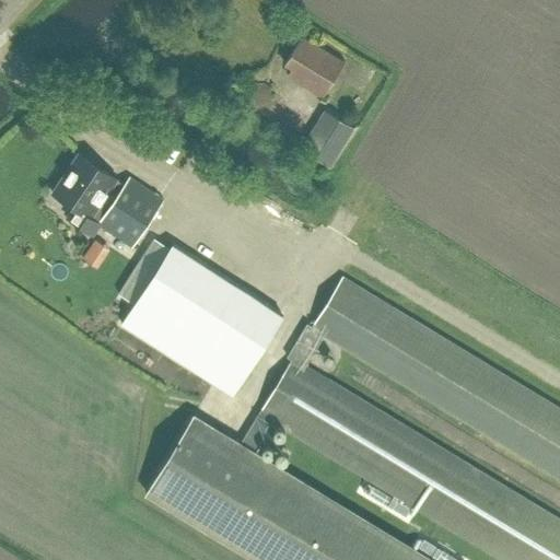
[(323,96),(342,62),(302,37),(286,65),(291,68),(287,76),(323,96)]
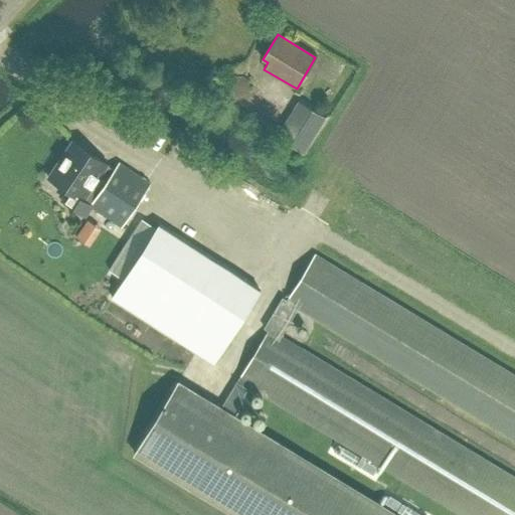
[(219,79),(231,97),(248,83),(235,67),(219,79)]
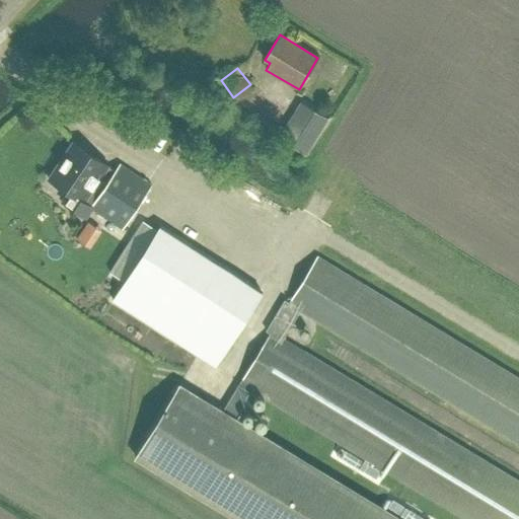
[(282,140),(305,154),(327,118),(303,103),(282,140)]
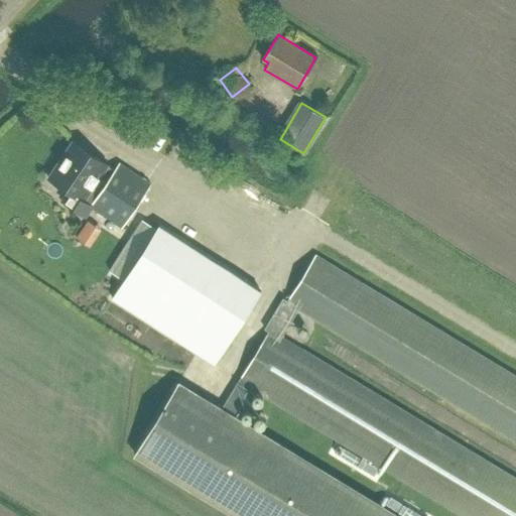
[(114,170),(85,151),(72,142),(48,178),(69,191),(61,202),(79,212),(85,203),(123,228),(151,184),(119,163),(114,170)]
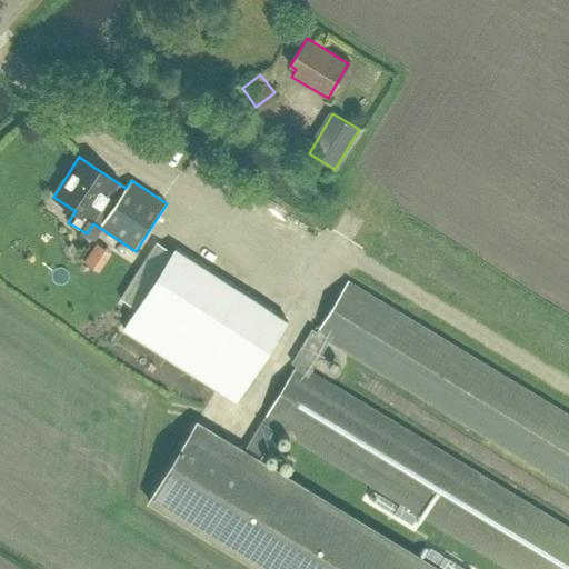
[(89,238),(77,262),(92,270),(105,246),(89,238)]
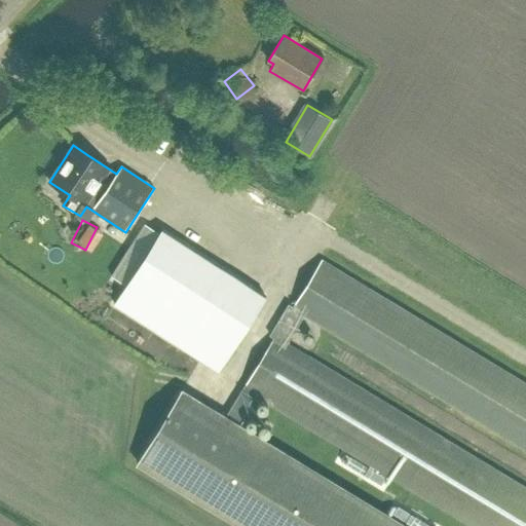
[(113,276),(128,287),(159,237),(144,227),(113,276)]
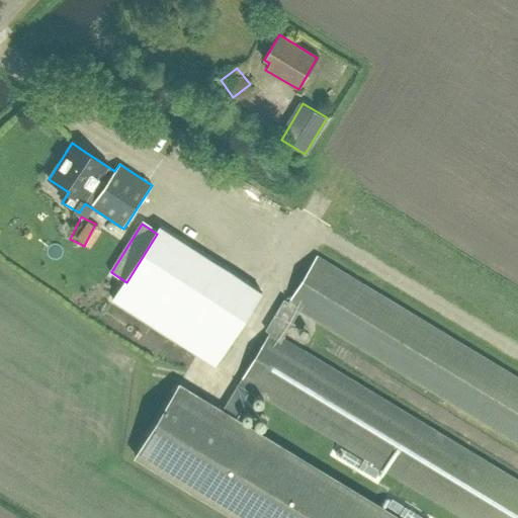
[(216,364),(260,294),(160,230),(115,299),(216,364)]
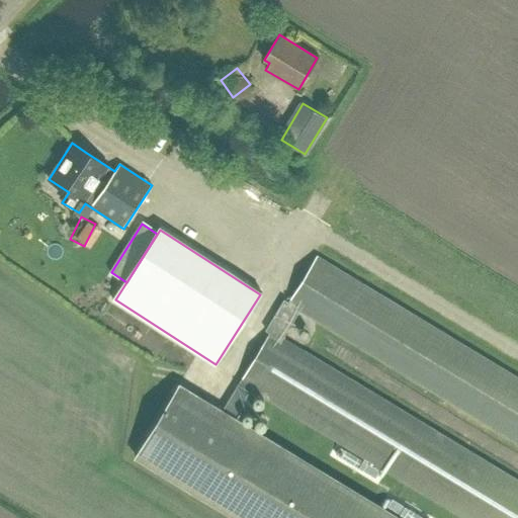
[(269,332),(221,411),(234,419),(253,387),(467,517),(517,517),(517,482),(282,340),(299,310),(517,441),(517,377),(316,256),(288,301),(284,299),(265,330),(269,332)]
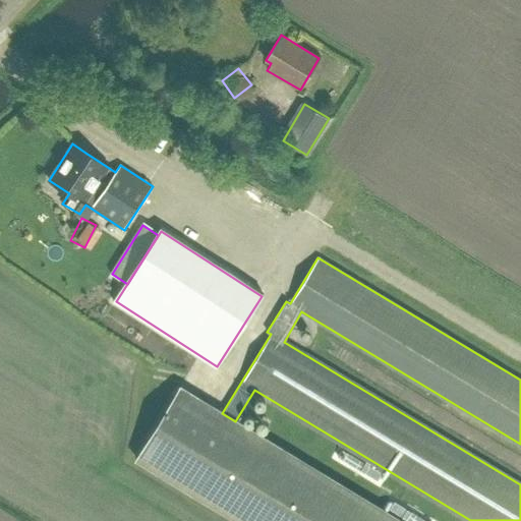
[(399,520),(235,421),(222,413),(179,388),(134,462),(230,520),(399,520)]
